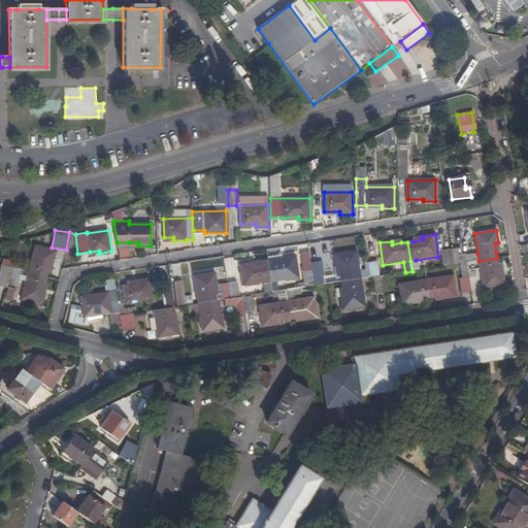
[(29,272),(47,277),(48,271),(52,272),(57,251),(36,245),(30,267),(29,272)]
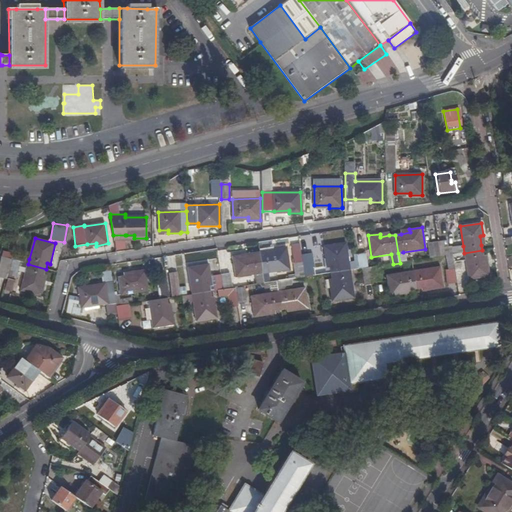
[(440,257),(447,255),(449,255),(448,247),(447,241),(438,242),(440,257)]
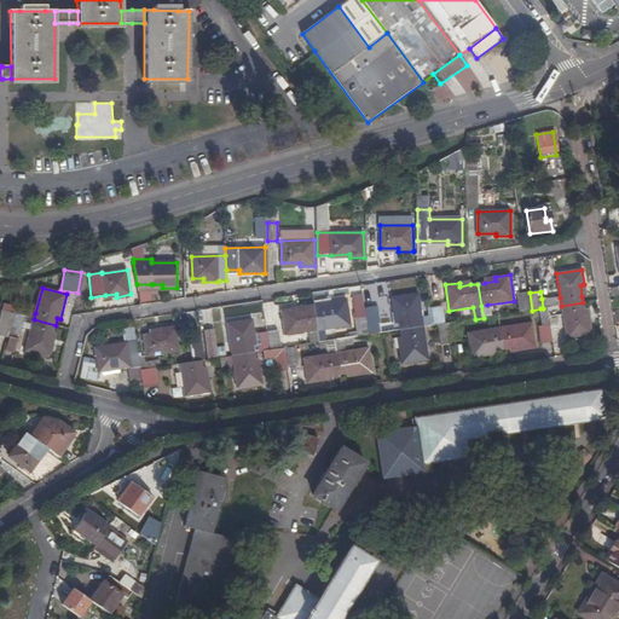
[(532,311),(530,293),(518,294),(520,312),(532,311)]
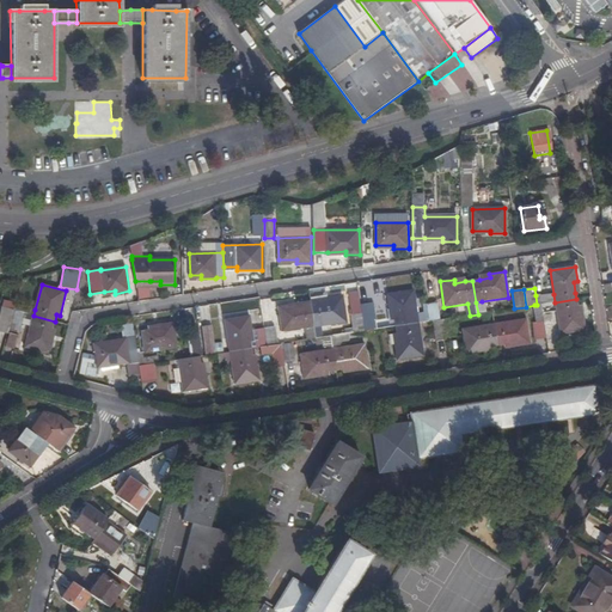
[(417,324),(416,316),(412,292),(386,295),(389,310),(392,310),(395,320),(396,326),(417,324)]
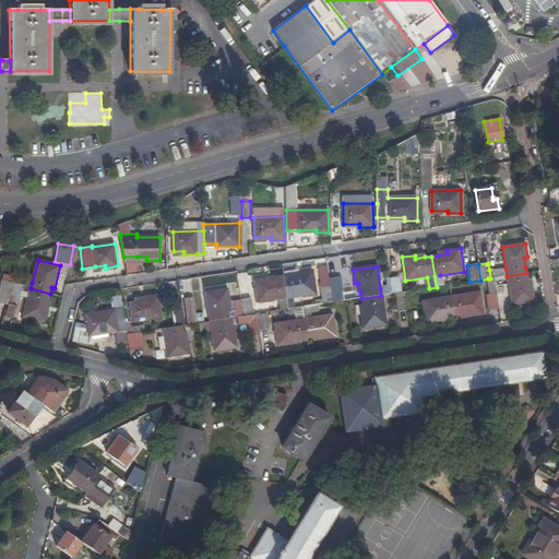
[(495,278),(507,276),(506,269),(492,271),(495,278)]
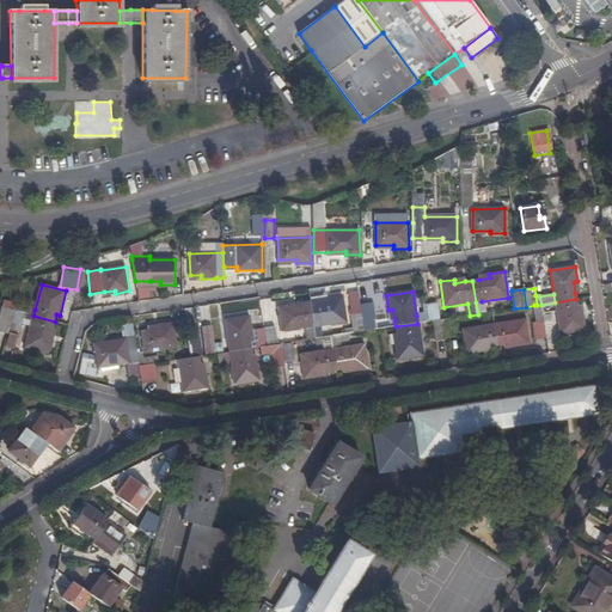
[(317,305),(311,305),(314,326),(320,326),(346,322),(342,297),(328,299),(328,303),(317,305)]
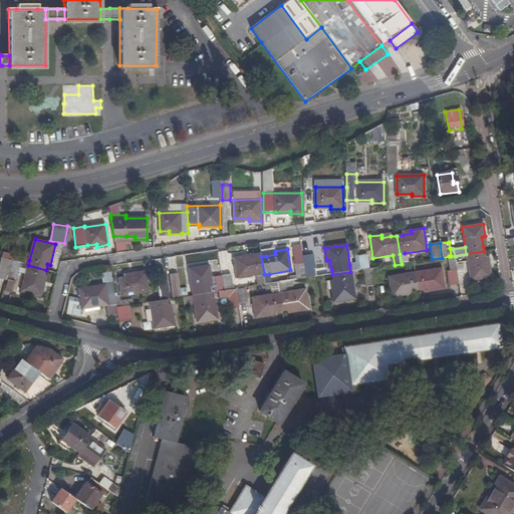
[(485,257),(484,251),(466,254),(467,260),(471,280),(491,277),(489,265),(487,266),(485,257)]
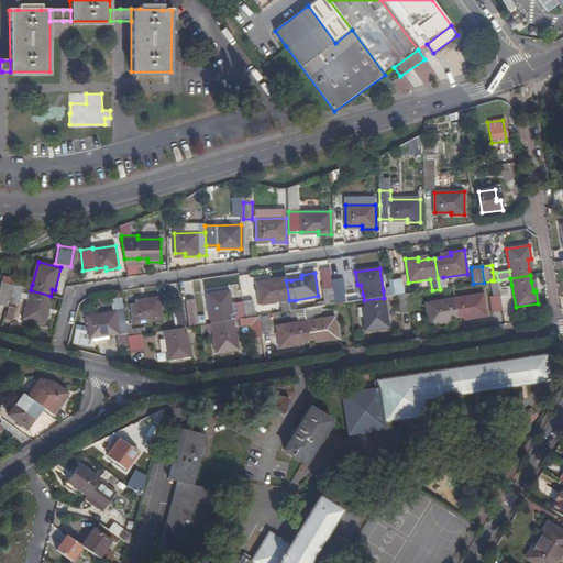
[(289,300),(286,280),(279,282),(278,278),(255,282),(258,306),(289,300)]
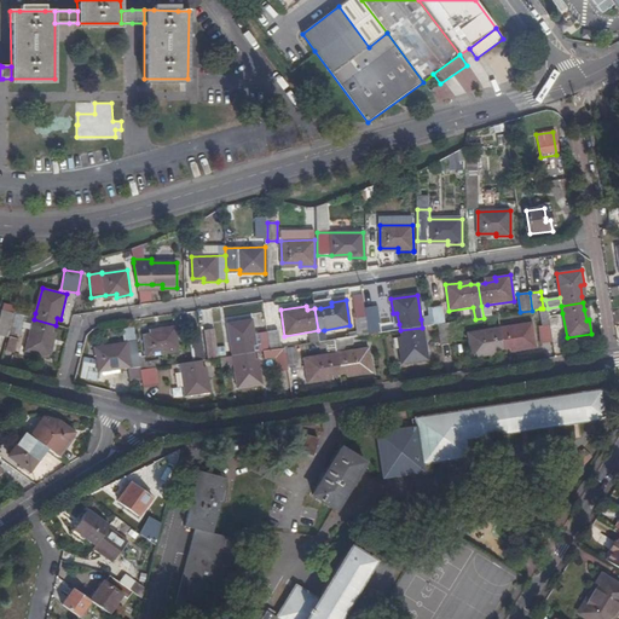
[(441,306),(431,308),(432,317),(433,325),(438,325),(445,324),(441,306)]
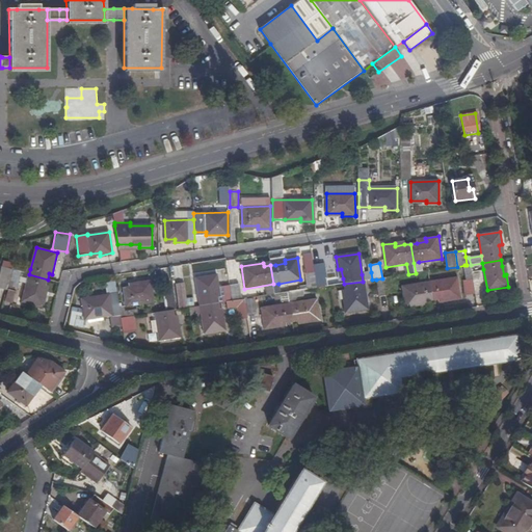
[(29,274),(30,269),(14,264),(12,270),(22,272),(29,274)]
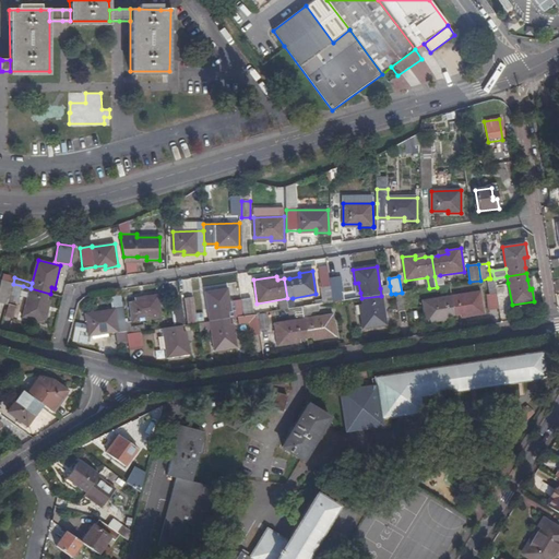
[(489,310),(499,309),(497,295),(495,285),(495,278),(490,278),(488,278),(490,295),(487,296),(489,310)]
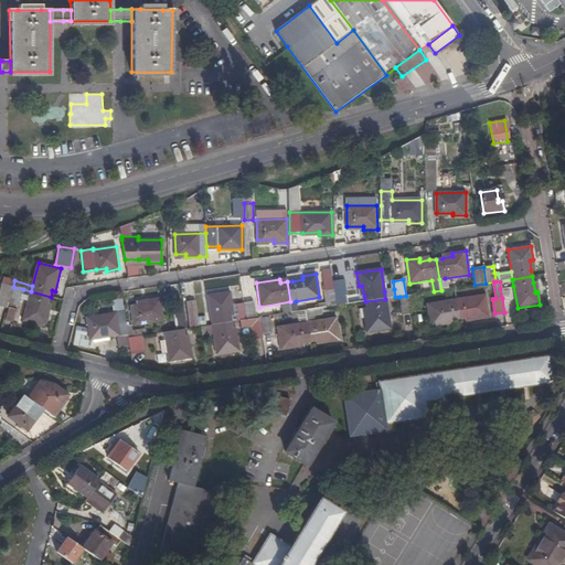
[(0,306),(8,308),(13,287),(2,284),(0,292),(0,306)]
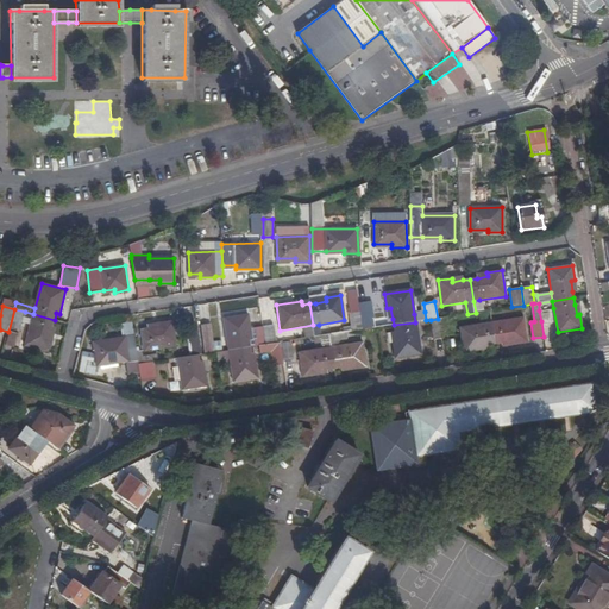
[(8,332),(17,334),(19,334),(24,316),(25,312),(14,309),(8,332)]
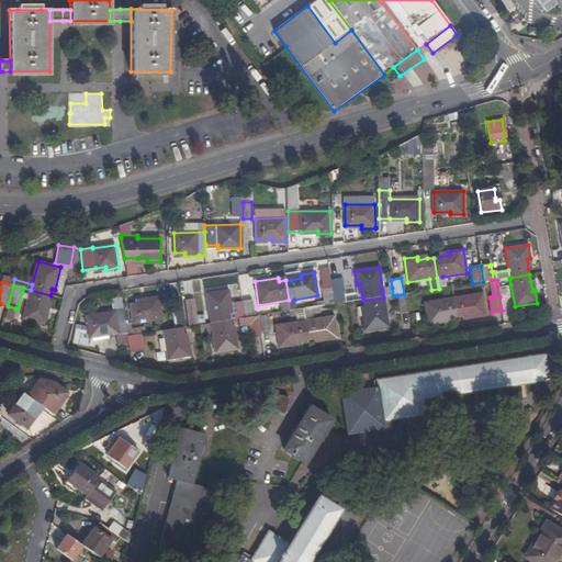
[(340,287),(333,288),(335,304),(344,303),(340,287)]
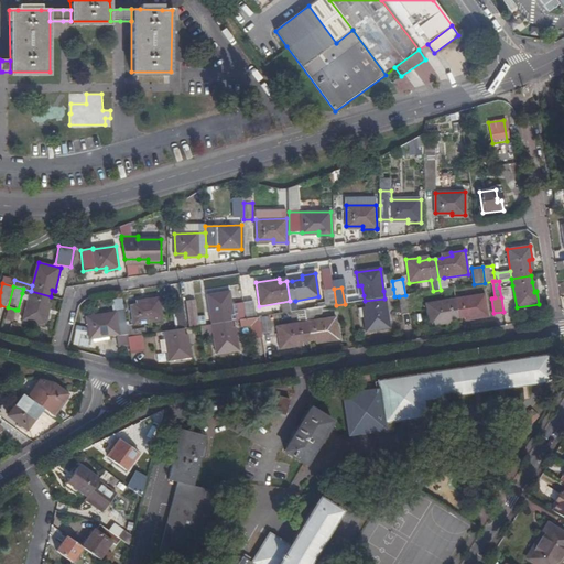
[(334,289),(324,290),(326,307),(336,305),(334,289)]
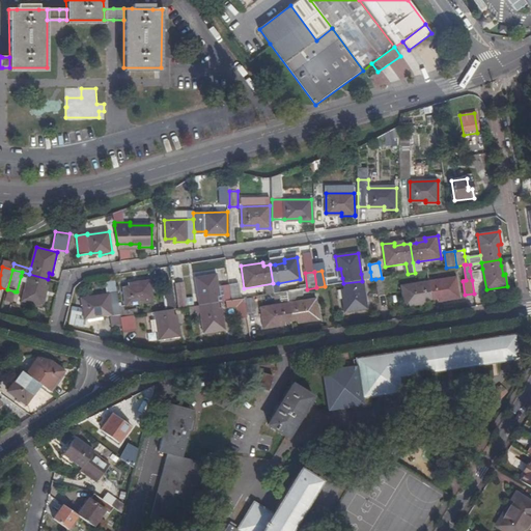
[(371,279),(370,272),(361,274),(362,281),(371,279)]
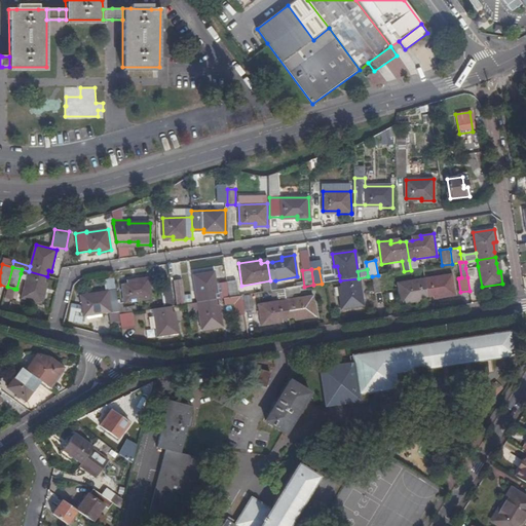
[(45,282),(47,276),(29,271),(28,275),(22,298),(43,304),(46,292),(43,291),(45,282)]
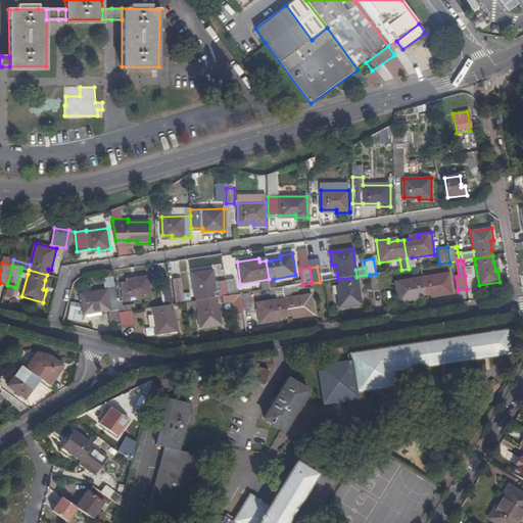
[(196,300),(215,298),(214,292),(212,283),(216,283),(214,270),(192,274),(196,300)]
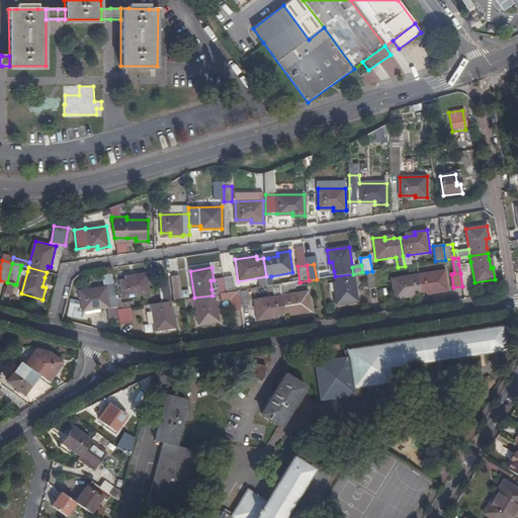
[(382,269),(375,270),(377,285),(384,284),(382,269)]
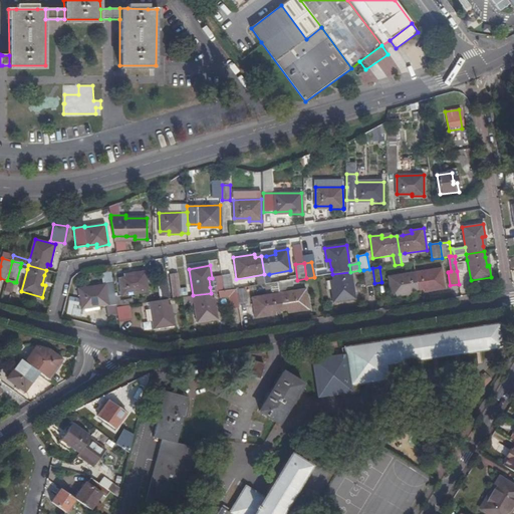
[(372,268),(369,269),(363,270),(366,286),(374,285),(374,283),(372,268)]
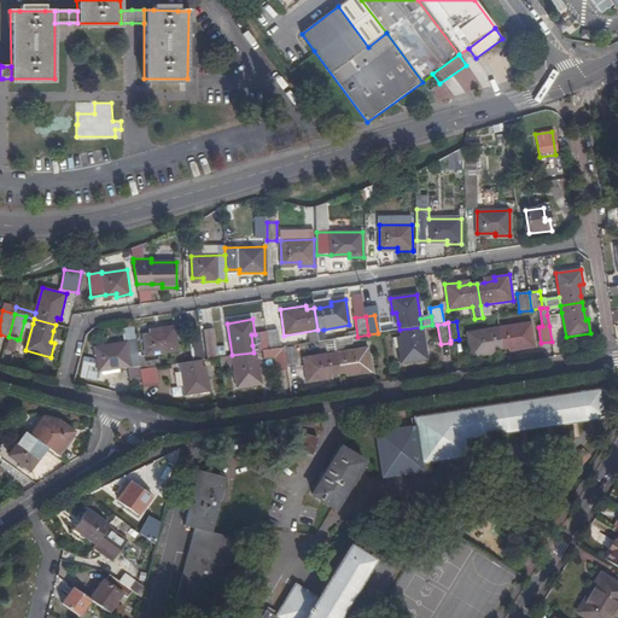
[(500,327),(502,349),(508,348),(520,347),(520,350),(535,349),(531,322),(503,327),(500,327)]
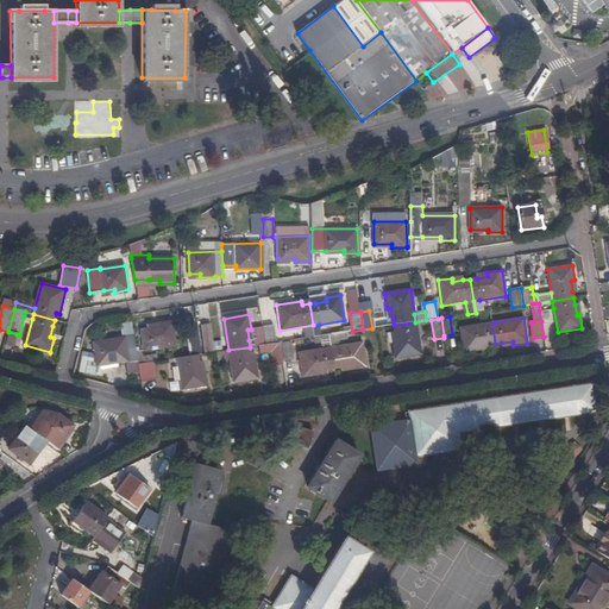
[(541,321),(544,337),(551,336),(548,320),(541,321)]
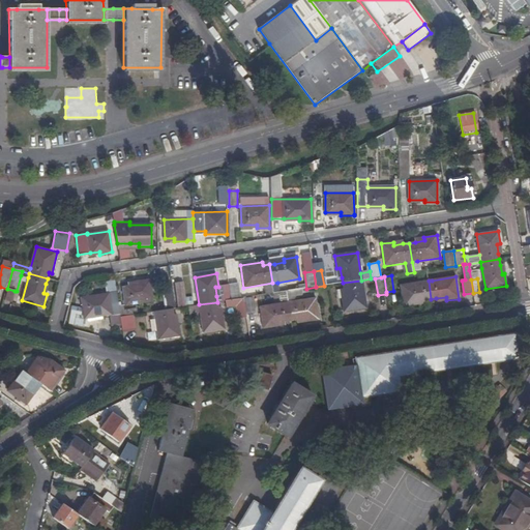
[(138,285),(129,286),(123,286),(125,305),(153,301),(150,280),(138,282),(138,285)]
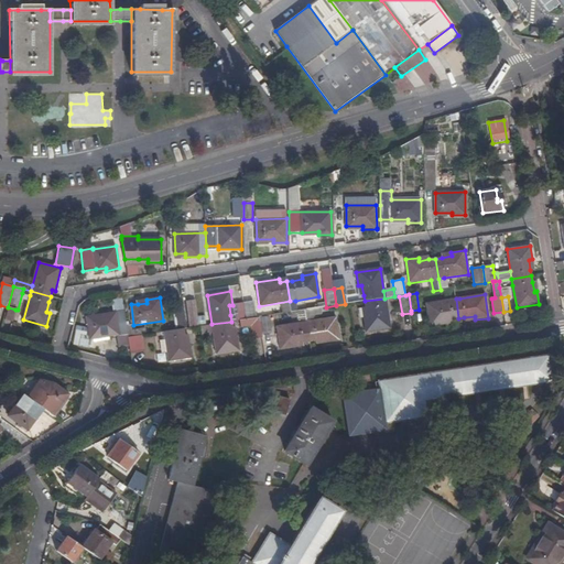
[(188,327),(197,325),(194,299),(184,301),(188,327)]
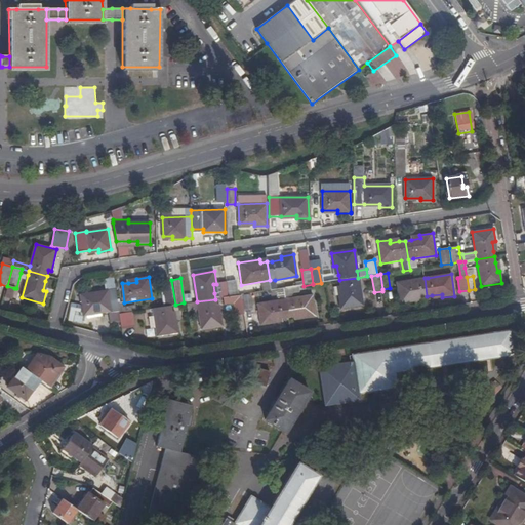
[(358,278),(339,280),(340,286),(341,295),(338,295),(340,309),(362,305),(358,278)]
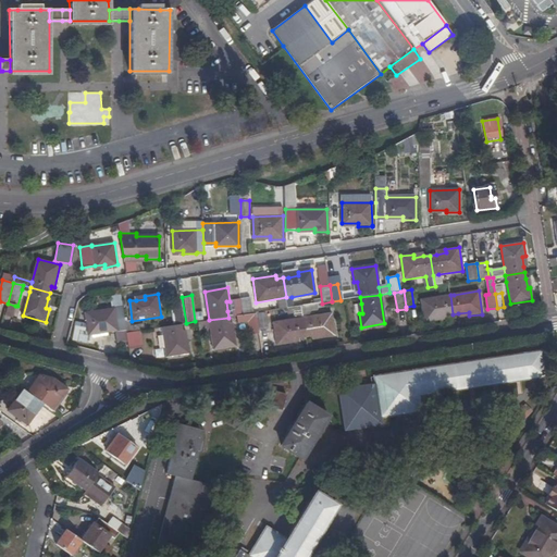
[(446,316),(453,314),(450,295),(421,299),(423,322),(441,320),(440,317),(446,316)]
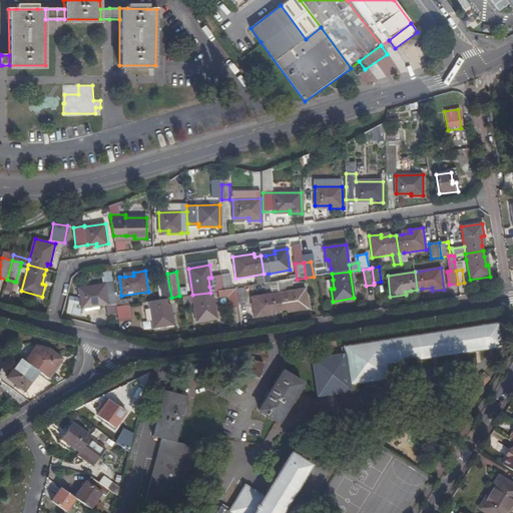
[(229,274),(221,276),(223,291),(228,290),(232,290),(229,274)]
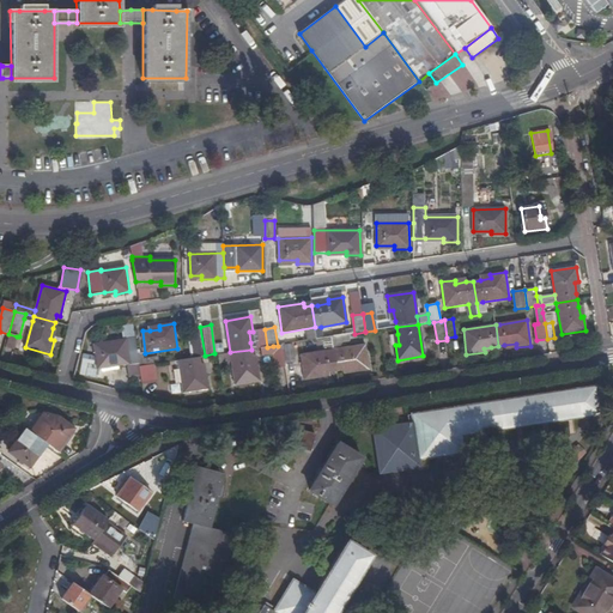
[(204,357),(200,333),(188,334),(192,358),(200,357),(204,357)]
